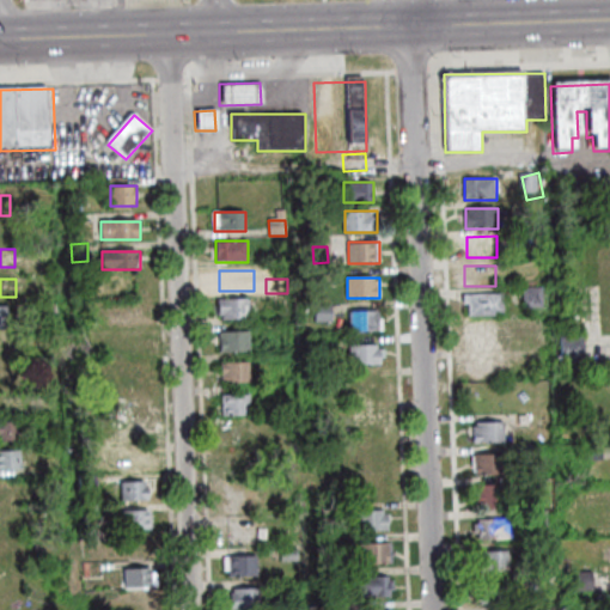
[(526,309),(543,309),(543,290),(526,290),(526,309)]
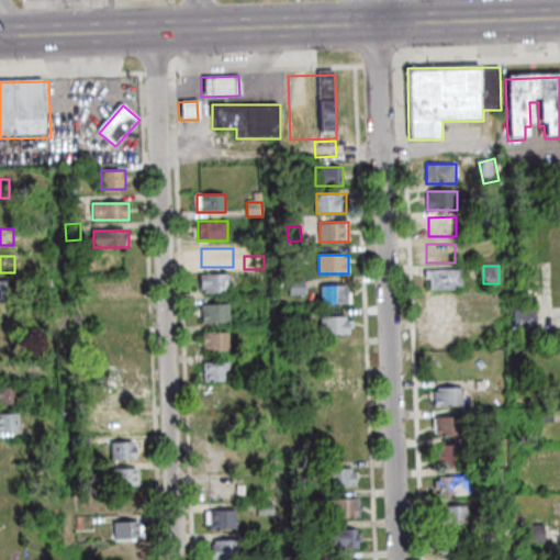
[(463,270),(427,270),(427,280),(430,280),(430,290),(463,290),(463,270)]
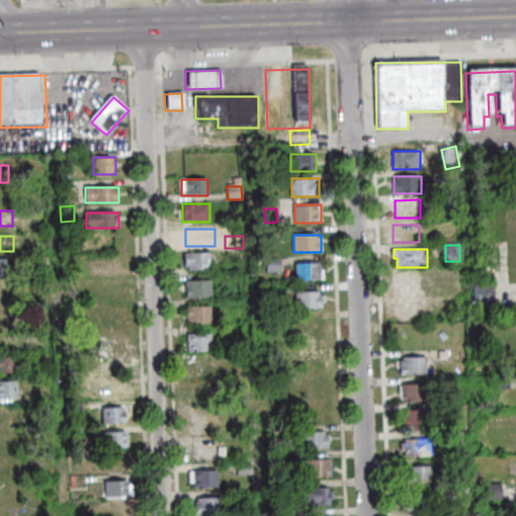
[(185,270),(213,270),(213,253),(185,253),(185,270)]
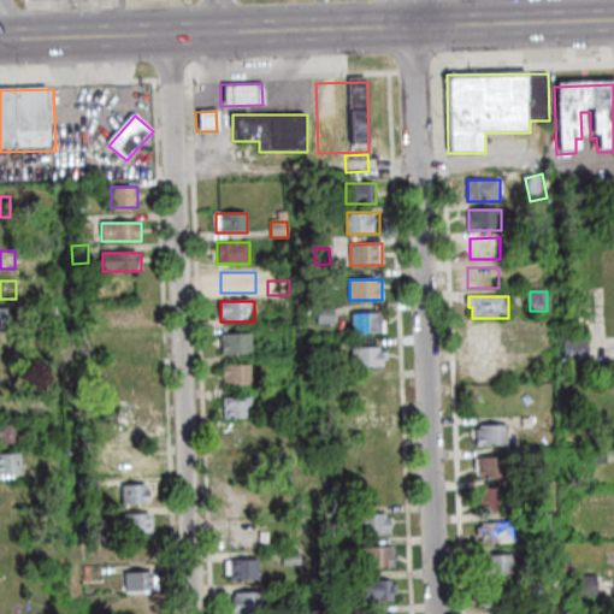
[(319,307),(319,323),(335,323),(335,307),(319,307)]
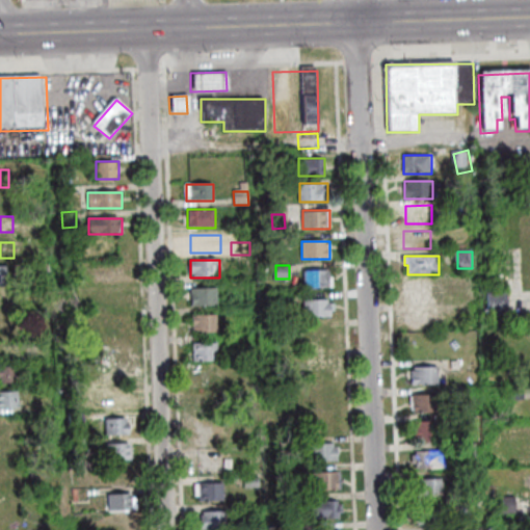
[(12,268),(0,268),(0,286),(12,286),(12,268)]
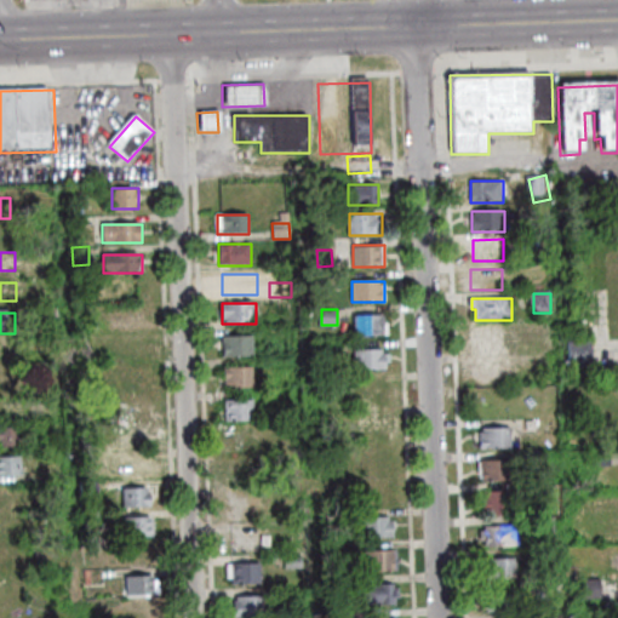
[(388,336),(388,316),(355,316),(355,336),(388,336)]
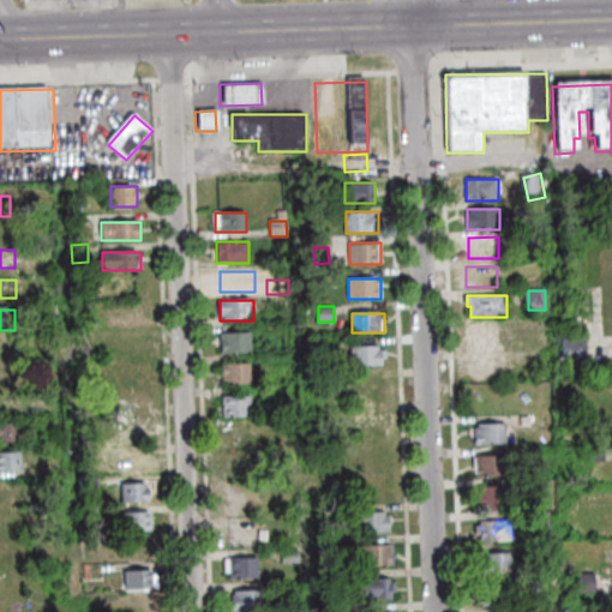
[(473,348),(498,348),(498,325),(473,325),(473,348)]
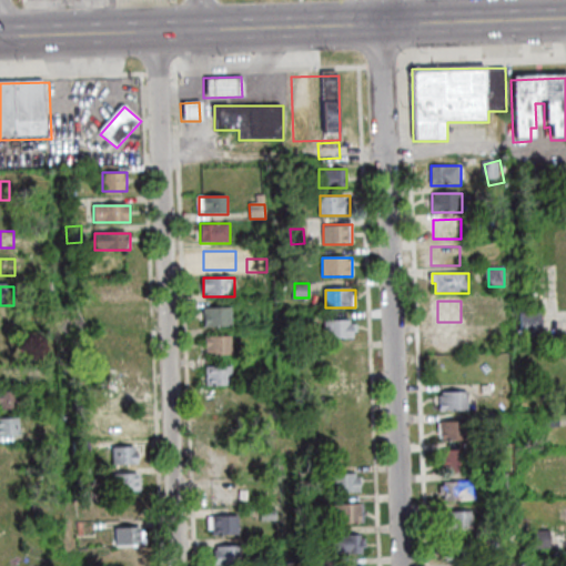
[(205,326),(233,326),(233,307),(205,307),(205,326)]
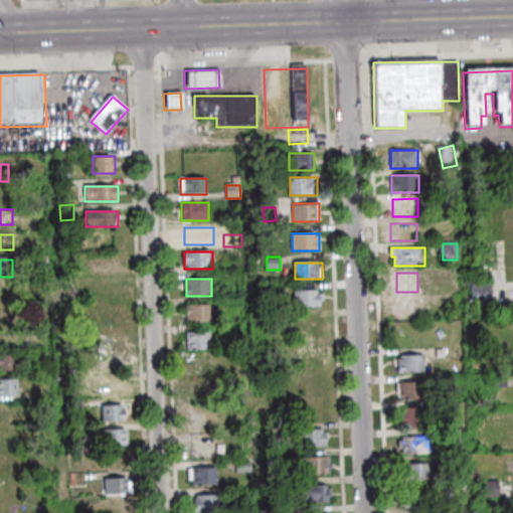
[(285,284),(269,285),(269,295),(285,294),(285,284)]
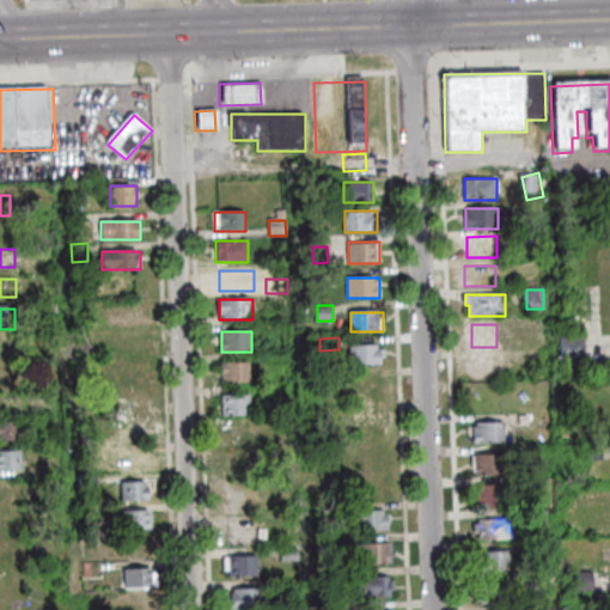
[(561,337),(561,361),(585,361),(585,337),(561,337)]
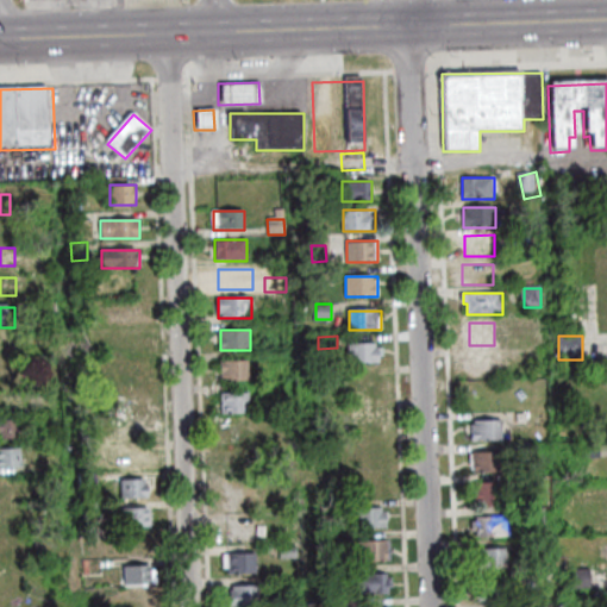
[(0,352),(17,352),(17,339),(0,339),(0,352)]
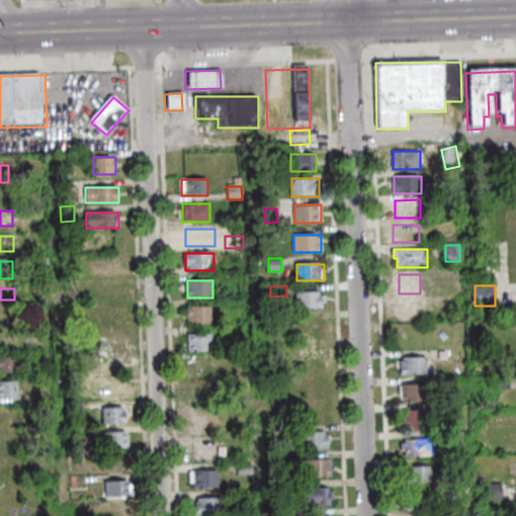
[(296,310),(326,310),(326,292),(296,292),(296,310)]
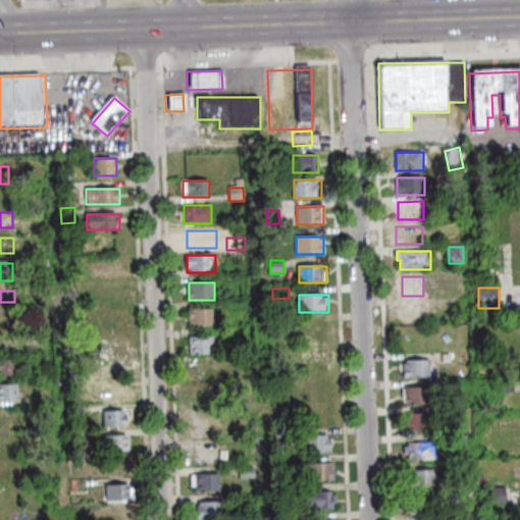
[(446,309),(460,307),(459,298),(444,300),(446,309)]
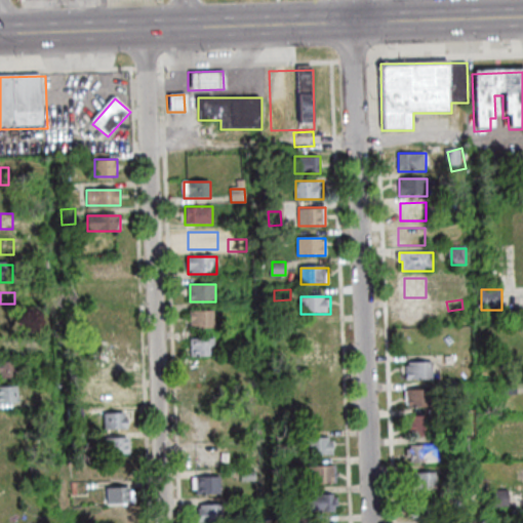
[(427,325),(427,307),(404,307),(404,325),(427,325)]
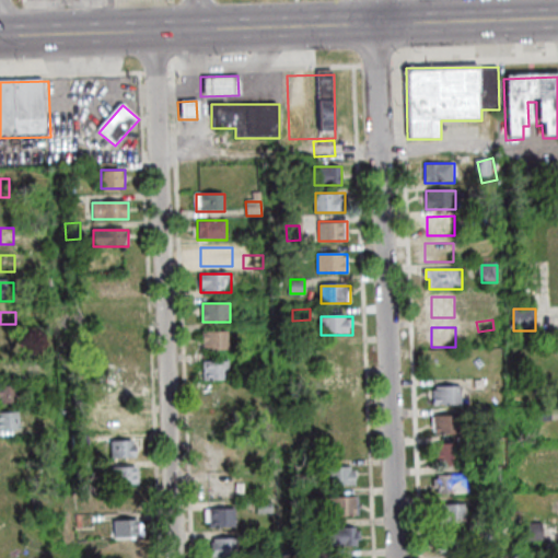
[(70,329),(69,340),(96,339),(96,329),(70,329)]
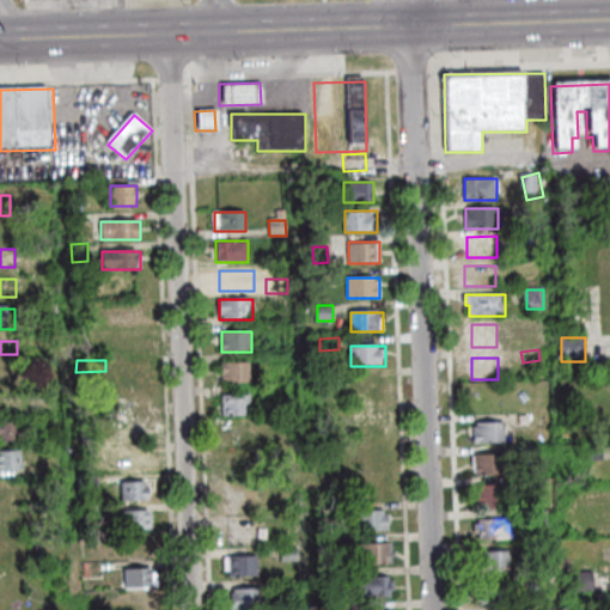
[(16,363),(0,363),(0,390),(17,390),(16,363)]
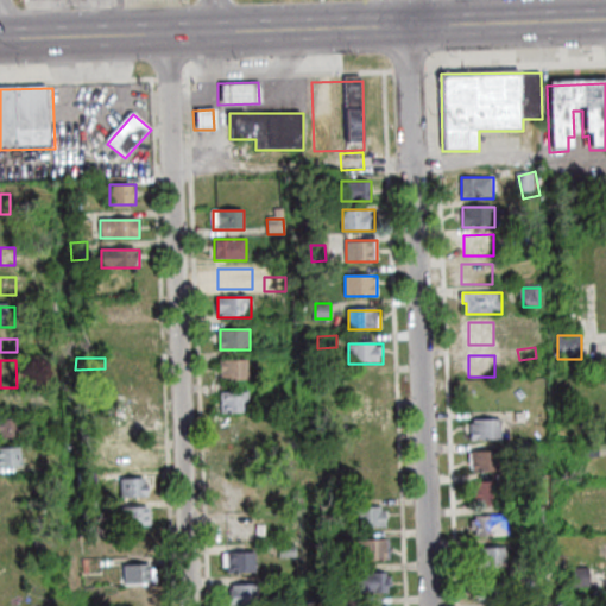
[(220,380),(250,380),(250,360),(220,360),(220,380)]
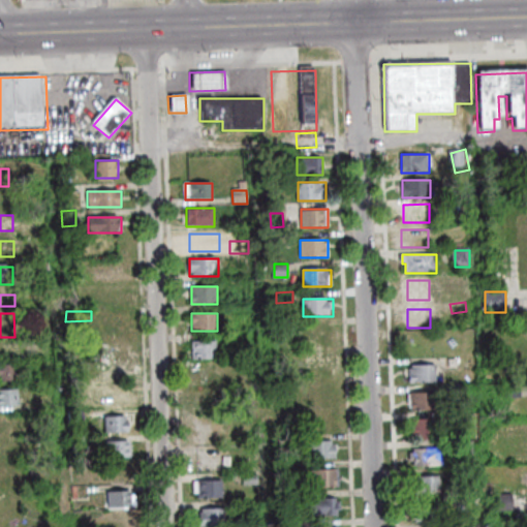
[(101,333),(124,333),(124,317),(101,317),(101,333)]
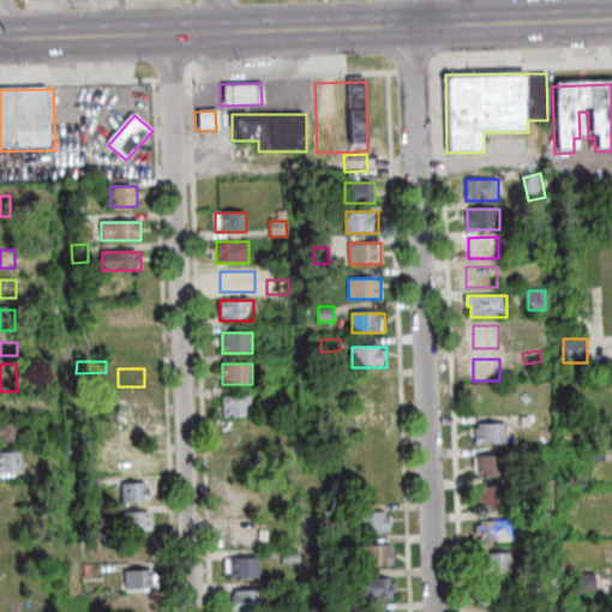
[(60,373),(41,373),(41,389),(60,389),(60,373)]
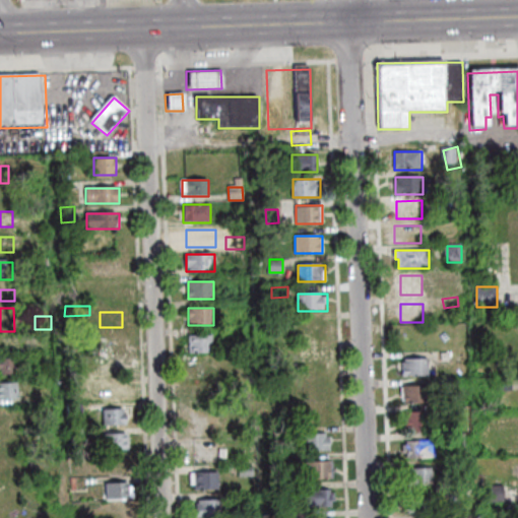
[(286,316),(273,316),(273,328),(286,328),(286,316)]
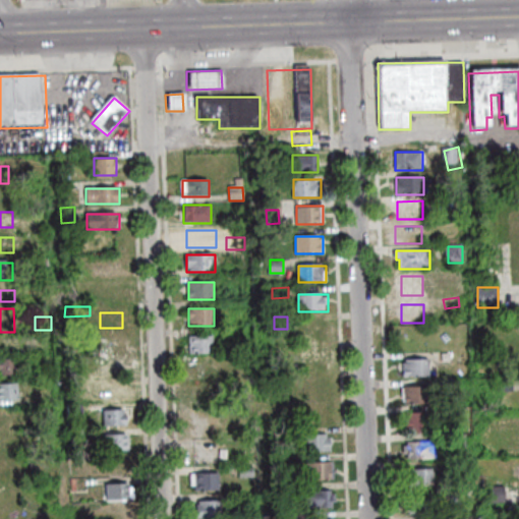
[(301,340),(326,340),(326,323),(301,323),(301,340)]
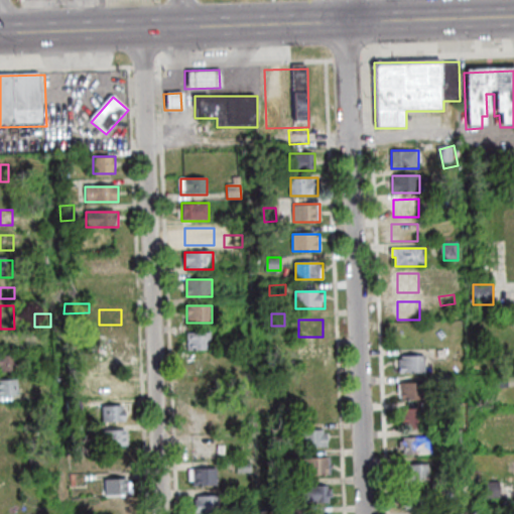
[(68,326),(68,336),(89,337),(90,326),(68,326)]
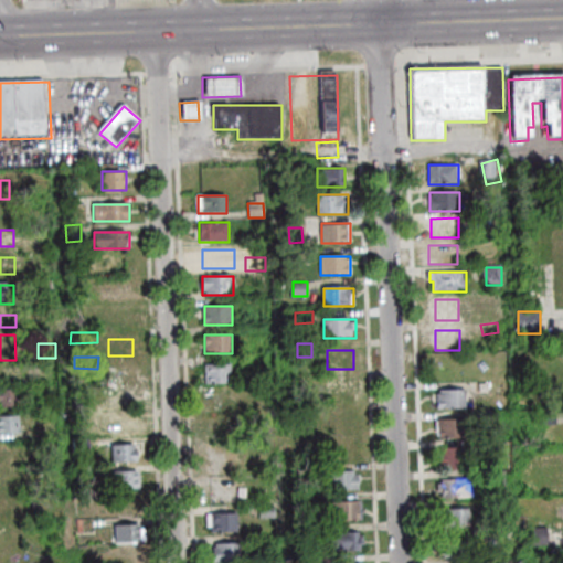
[(135,378),(135,360),(108,360),(108,378),(135,378)]
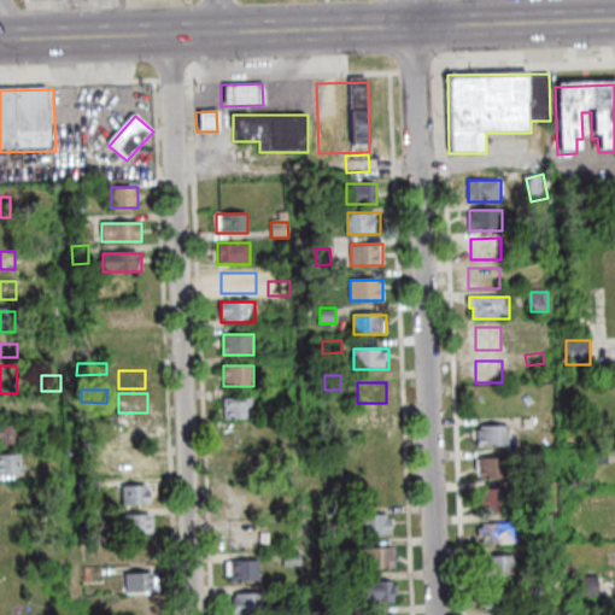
[(253,420),(253,399),(224,399),(224,420),(253,420)]
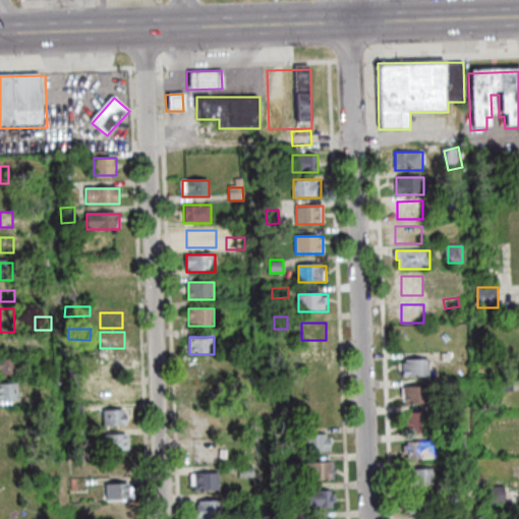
[(326,350),(300,350),(300,367),(326,367),(326,350)]
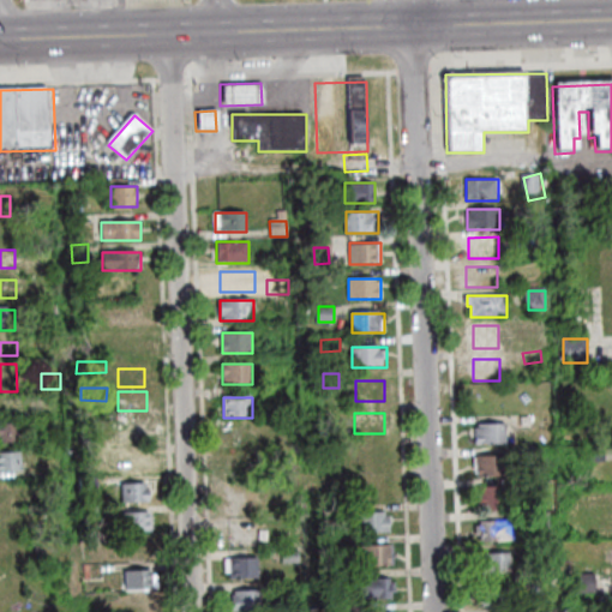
[(22,424),(0,424),(0,443),(22,443),(22,424)]
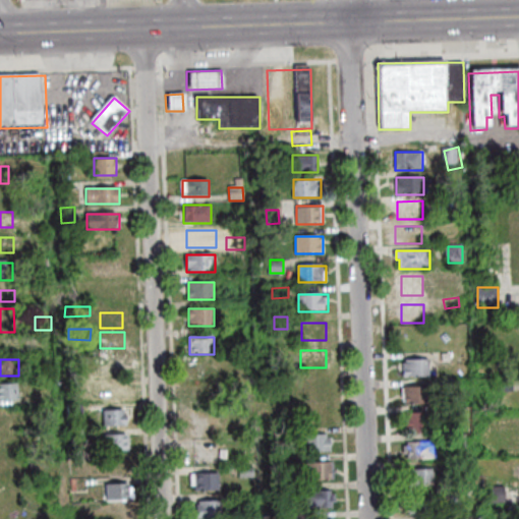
[(122,359),(105,359),(105,377),(122,377),(122,359)]
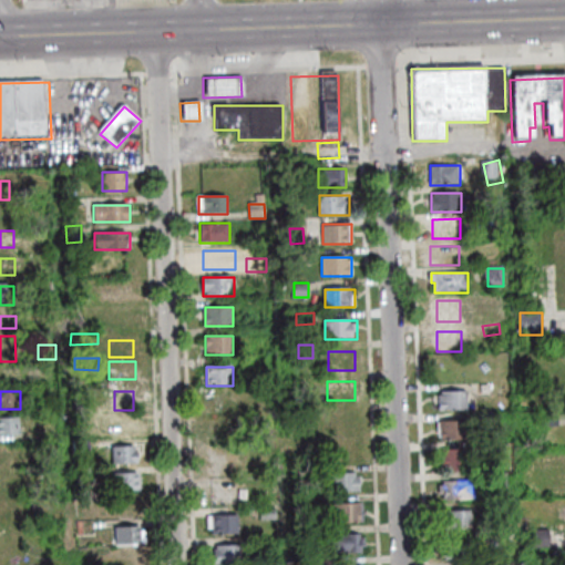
[(469,391),(439,391),(439,410),(469,410),(469,391)]
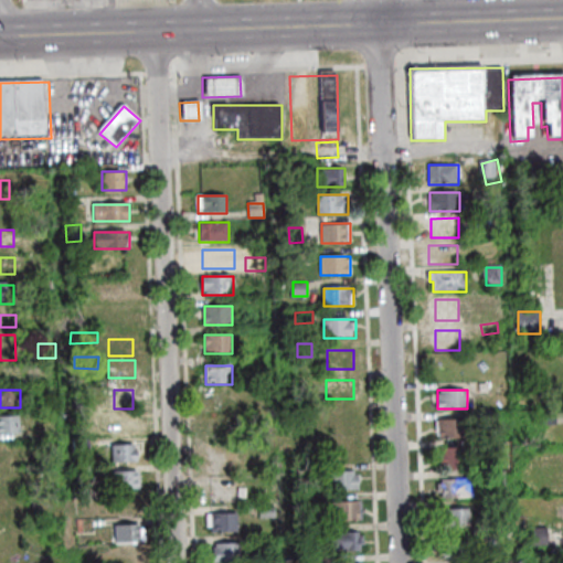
[(208,395),(208,415),(237,415),(237,395),(208,395)]
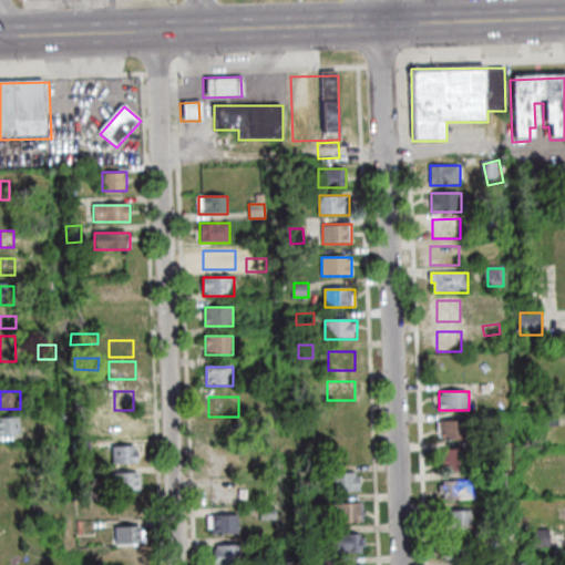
[(357,412),(330,412),(330,431),(357,431),(357,412)]
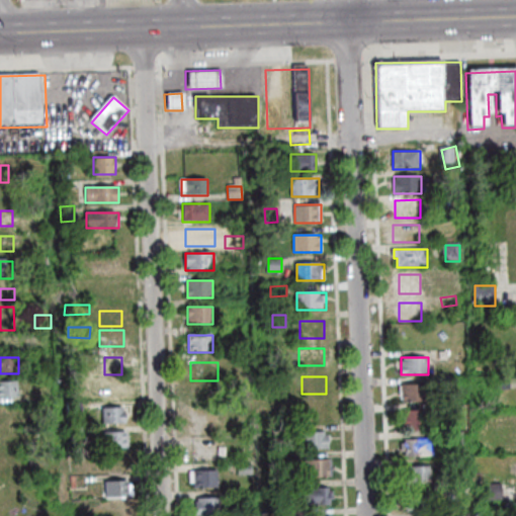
[(451,376),(435,376),(436,385),(451,385),(451,376)]
